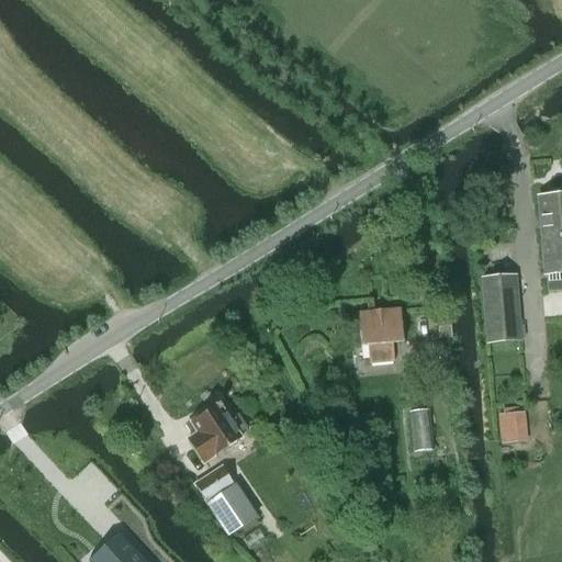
[(561,195),(539,199),(544,273),(561,271),(561,195)]
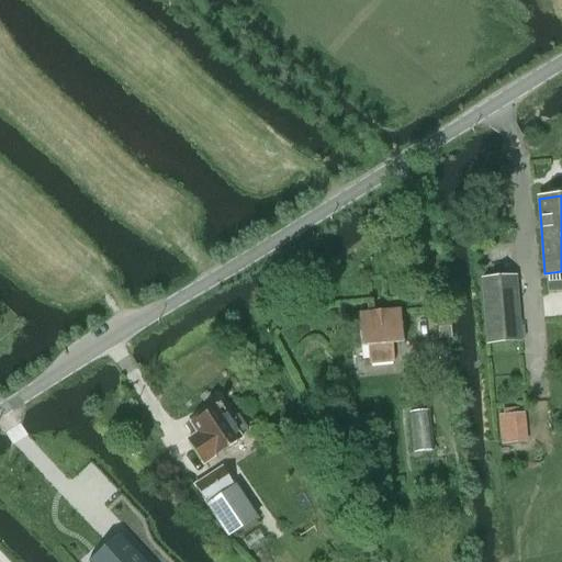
[(516,277),(483,278),(486,341),(519,339),(516,277)]
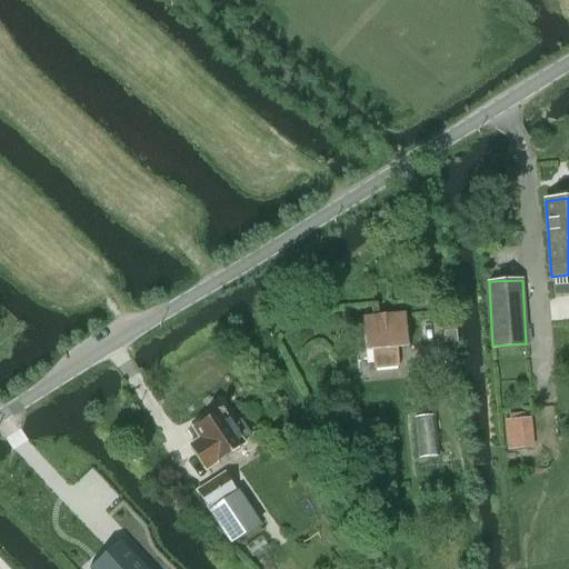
[(405,319),(362,319),(363,352),(369,352),(370,370),(395,369),(395,352),(405,351),(405,319)]
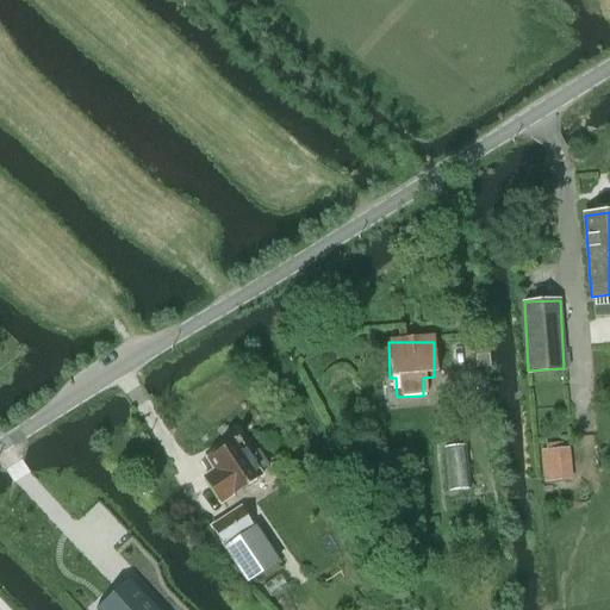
[(473,344),(477,368),(489,367),(486,342),(473,344)]
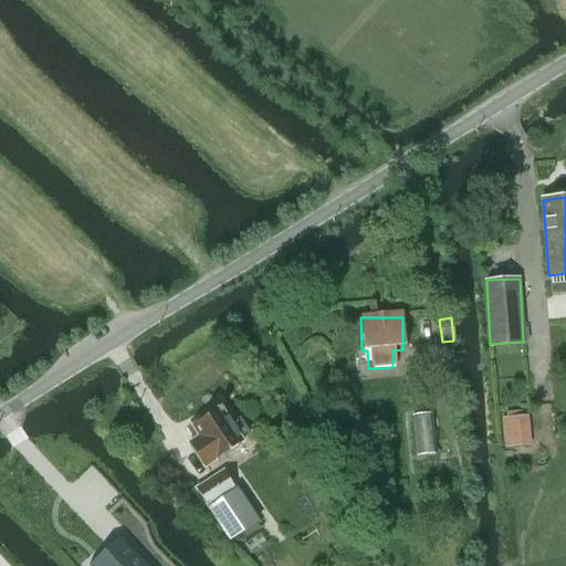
[(199,436),(188,443),(203,467),(243,440),(240,436),(249,430),(239,417),(231,422),(223,411),(224,410),(221,405),(191,426),(199,436)]
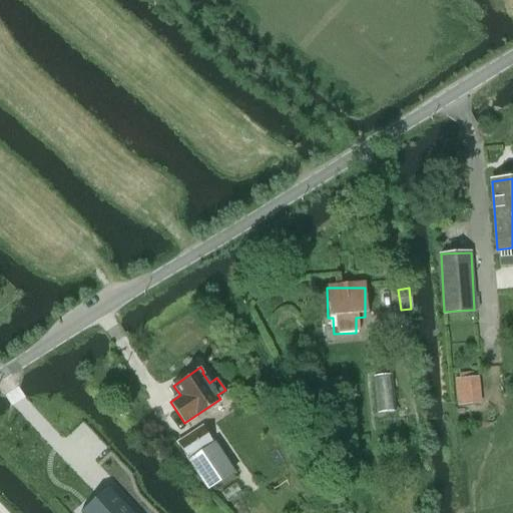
[(405,374),(374,377),(377,414),(396,412),(395,401),(408,400),(405,374)]
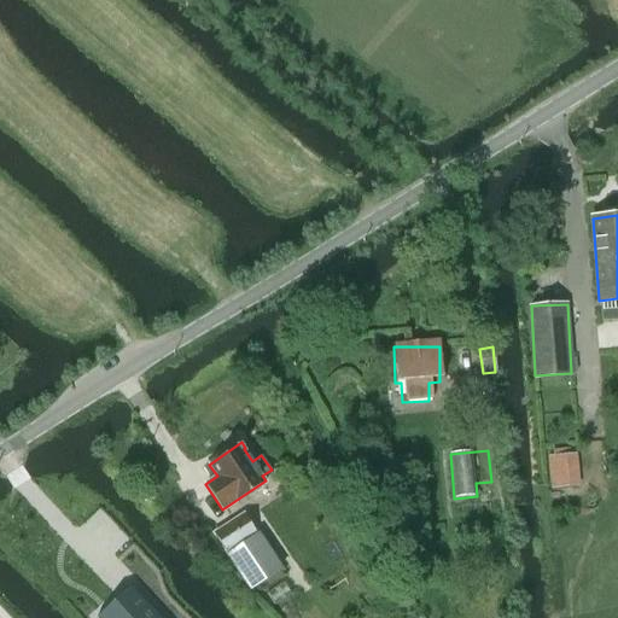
[(553,455),(549,455),(549,470),(578,467),(577,454),(570,454),(553,455)]
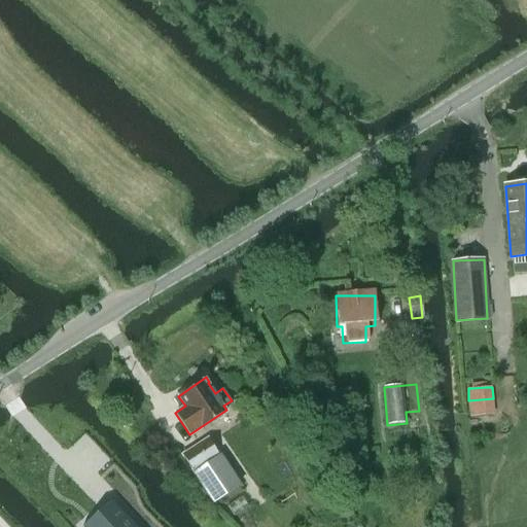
[(217,452),(207,437),(181,454),(191,469),(217,452)]
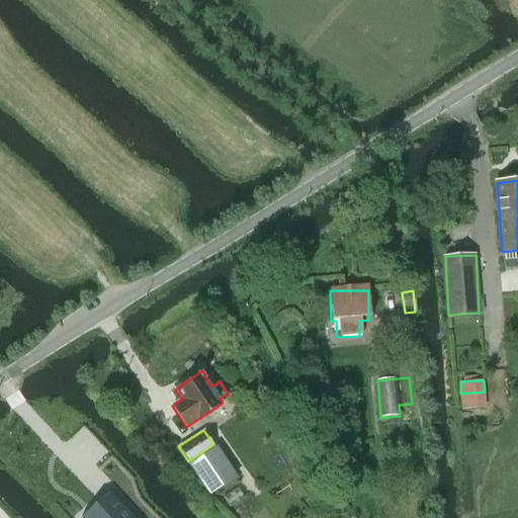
[(218,446),(190,463),(208,493),(236,475),(218,446)]
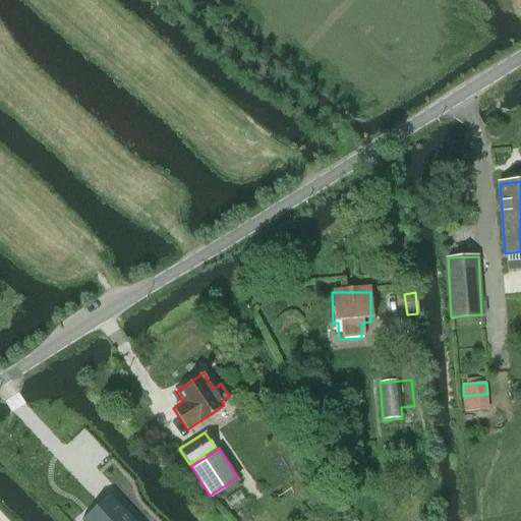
[(133,520),(110,496),(82,520),(83,520),(133,520)]
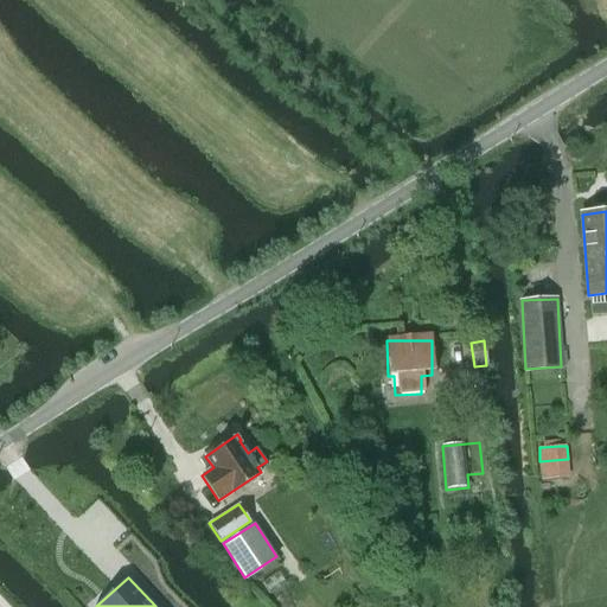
All buildings are outlined.
